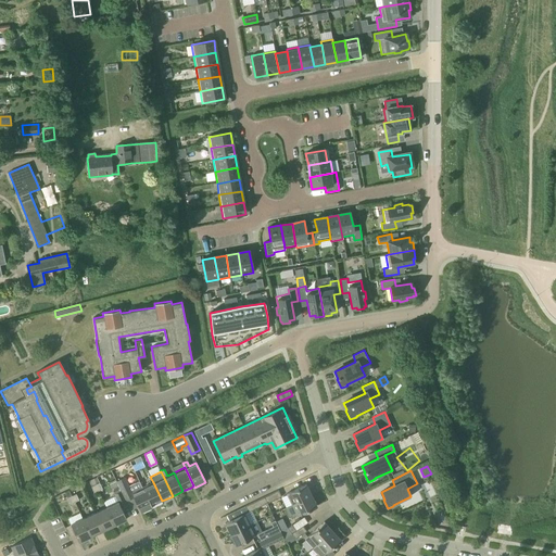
[(97,477),(92,479),(98,491),(102,489),(97,477)]
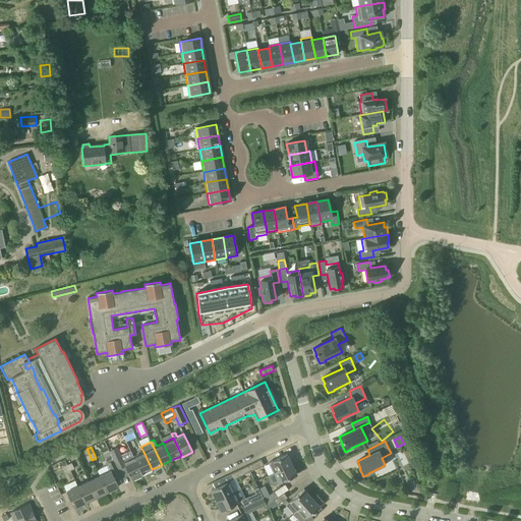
[(142,475),(141,474),(133,457),(130,452),(121,456),(117,448),(109,452),(118,469),(125,466),(132,480),(142,475)]
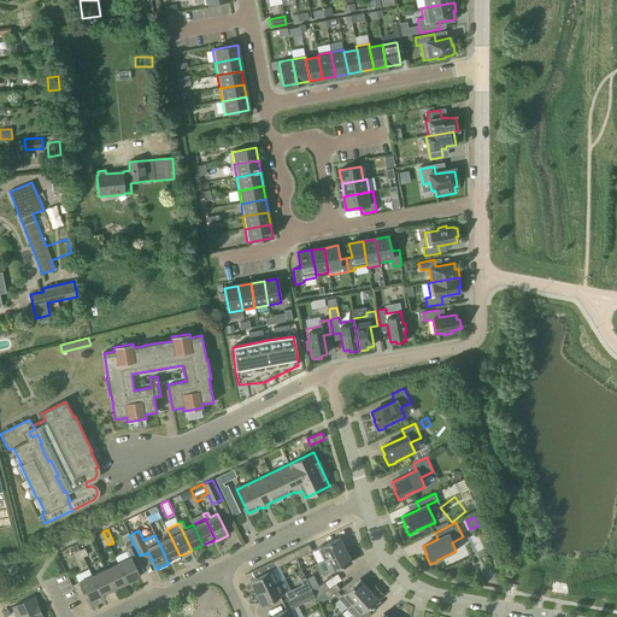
[(109,545),(103,532),(98,534),(105,547),(109,545)]
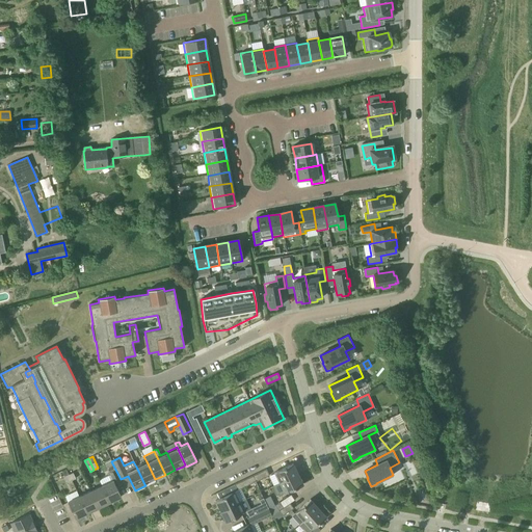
[(147,461),(136,467),(144,484),(155,479),(147,461)]
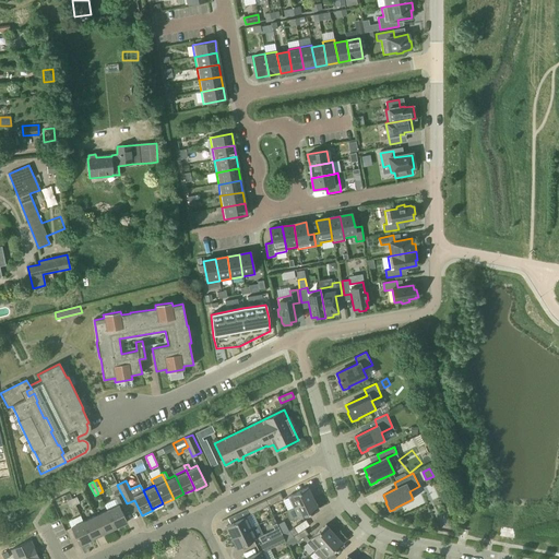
[(436,500),(441,497),(436,485),(430,488),(436,500)]
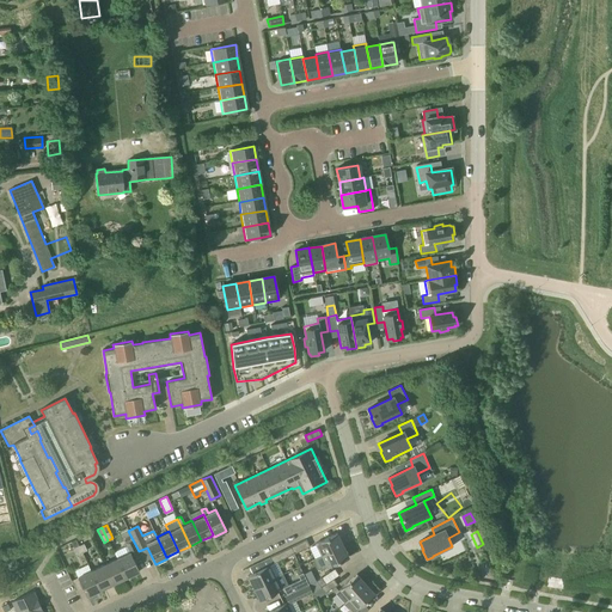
[(316,544),(322,556),(343,545),(337,533),(316,544)]
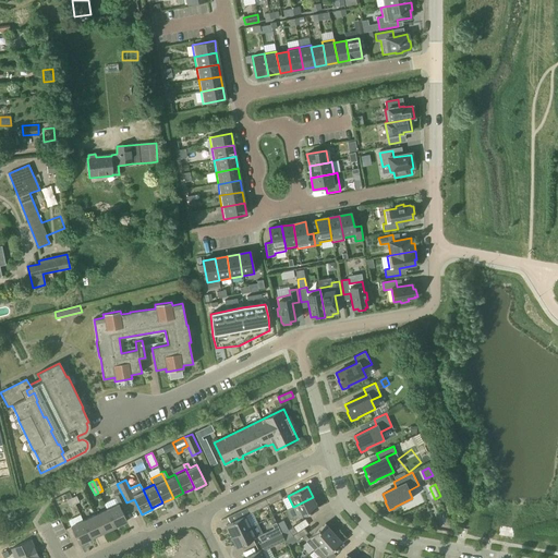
[(279,492),(265,499),(268,505),(282,498),(279,492)]
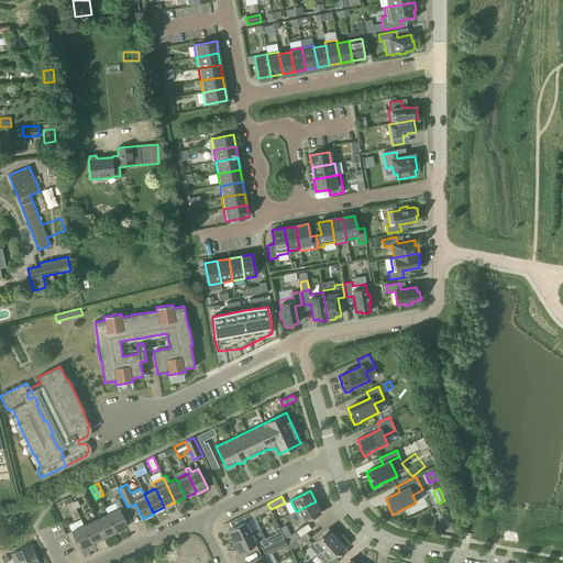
[(108,514),(116,531),(128,526),(123,515),(129,511),(123,500),(118,503),(120,508),(108,514)]
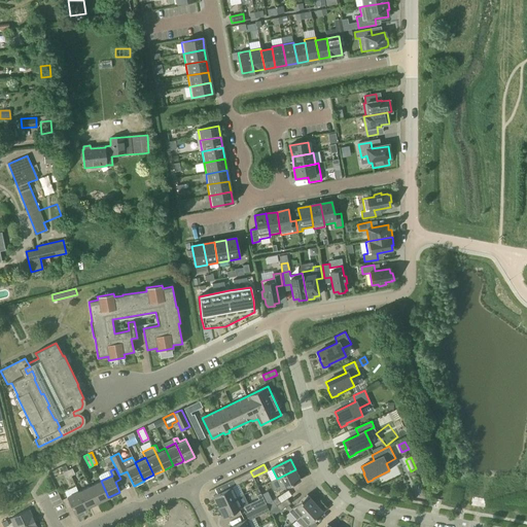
[(295,469),(277,479),(282,489),(289,485),(301,480),(295,469)]
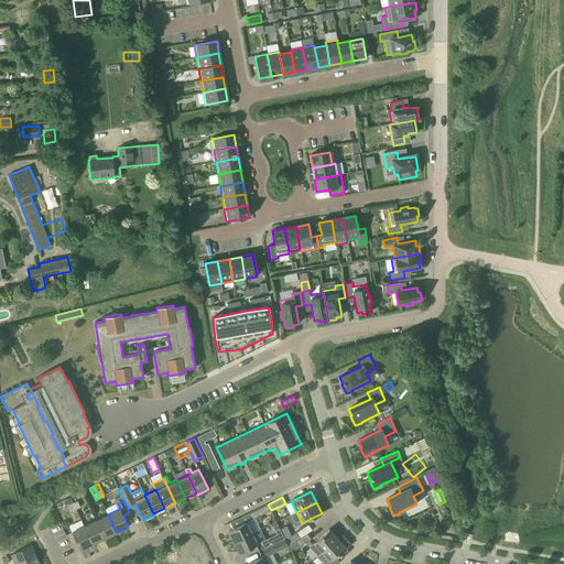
[(268,505),(249,513),(251,520),(271,510),(268,505)]
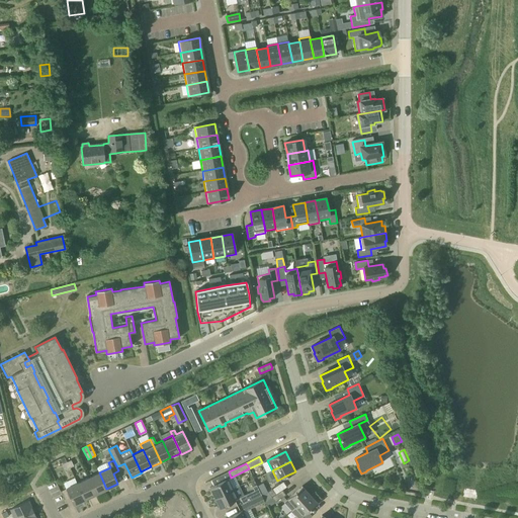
[(99,472),(88,479),(95,495),(106,489),(99,472)]
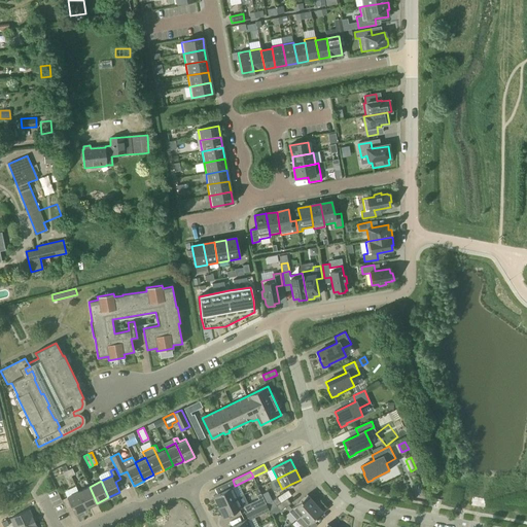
[(78,492),(86,508),(97,503),(90,487),(78,492)]
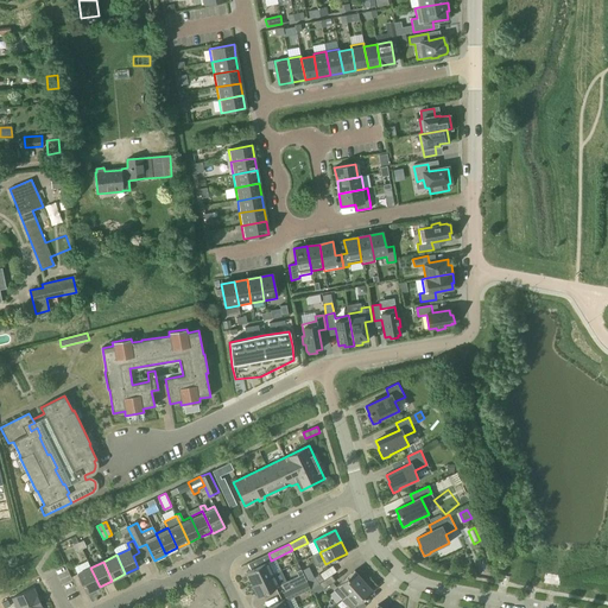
[(246,572),(252,584),(273,574),(267,562),(246,572)]
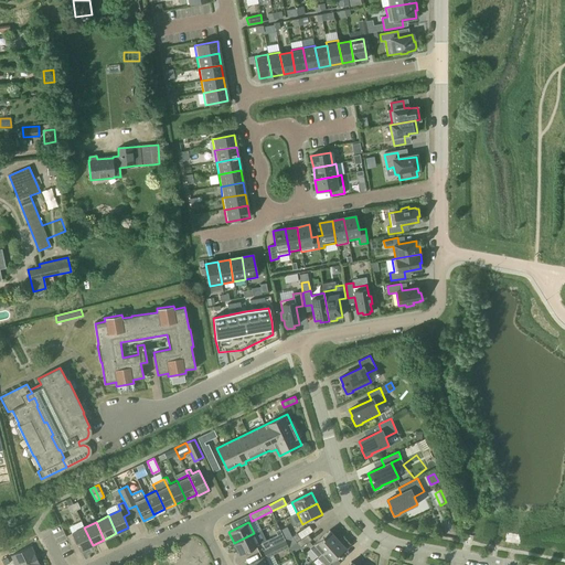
[(93,545),(84,528),(72,533),(80,551),(93,545)]
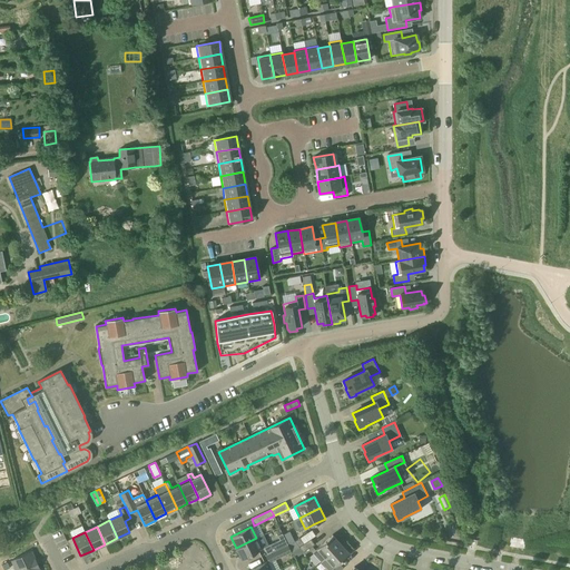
[(290,532),(283,536),(287,544),(291,552),(298,548),(294,542),(290,532)]
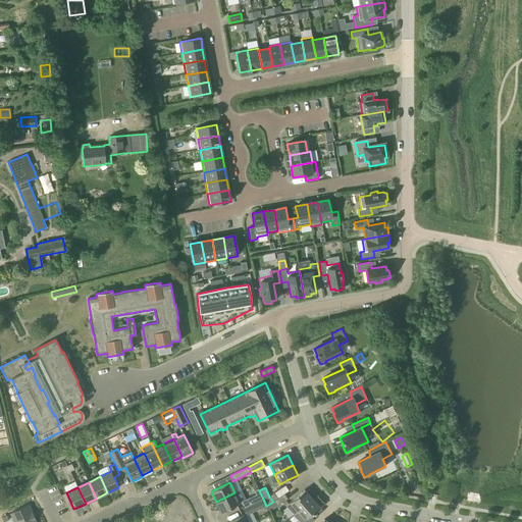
[(241,502),(244,508),(263,499),(259,490),(259,488),(254,491),(255,494),(241,502)]
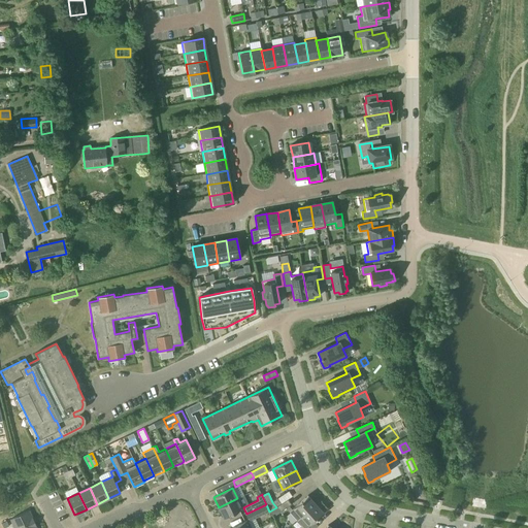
[(276,507),(285,501),(282,496),(272,502),(276,507)]
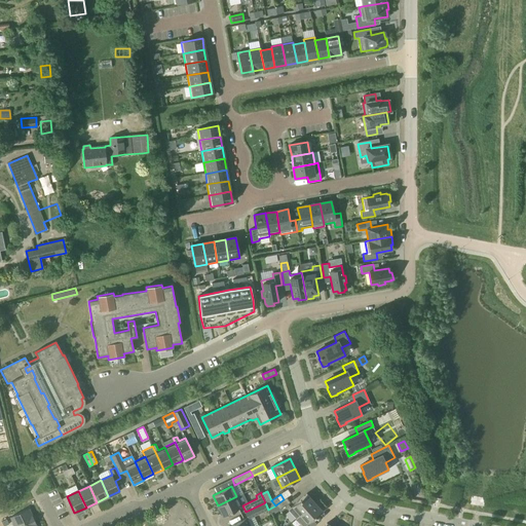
[(299,516),(314,502),(306,494),(289,510),(296,519),(299,516)]
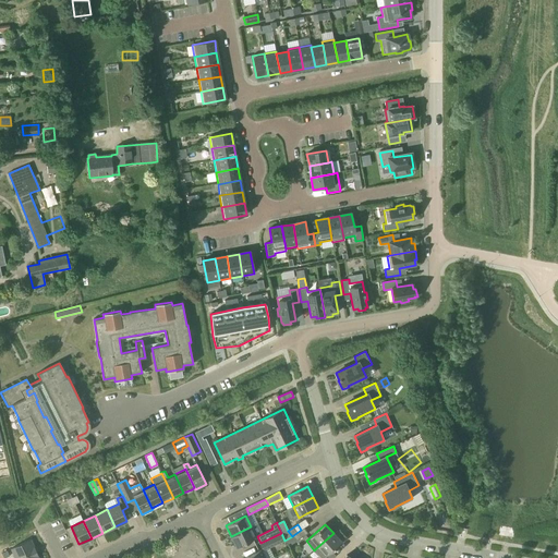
[(251,526),(231,536),(237,547),(256,537),(251,526)]
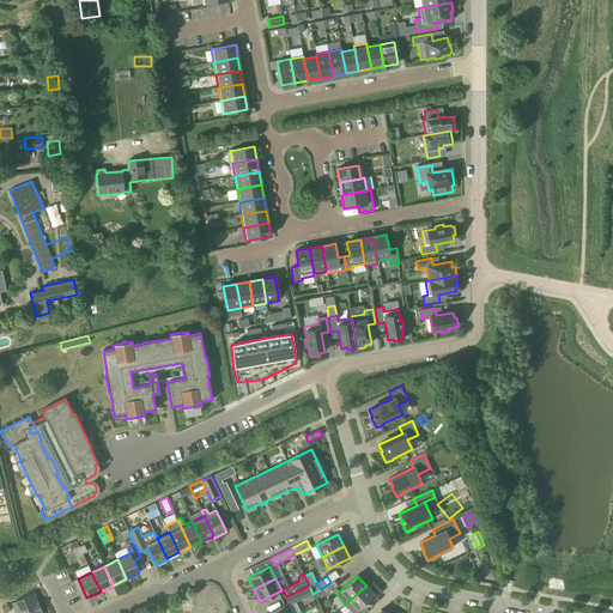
[(331,582),(321,589),(325,595),(338,587),(333,581),(331,582)]
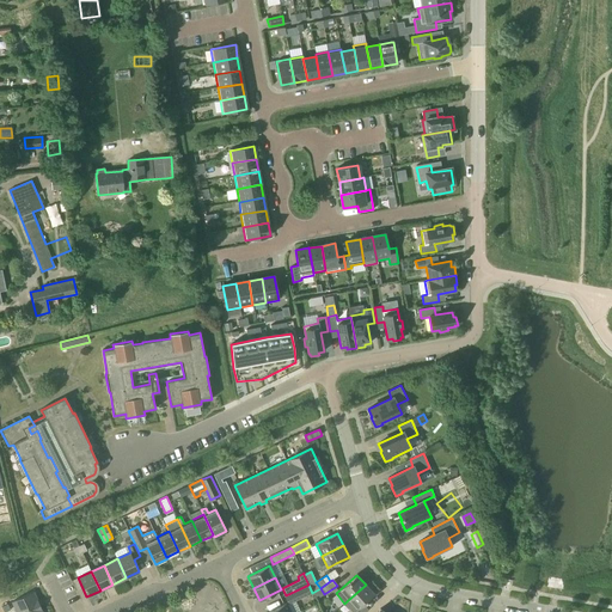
[(286,595),(289,604),(312,593),(308,585),(286,595)]
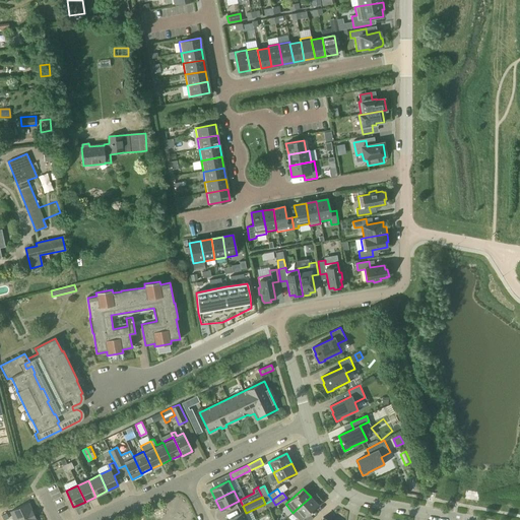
[(311,497),(296,510),(303,518),(318,505),(311,497)]
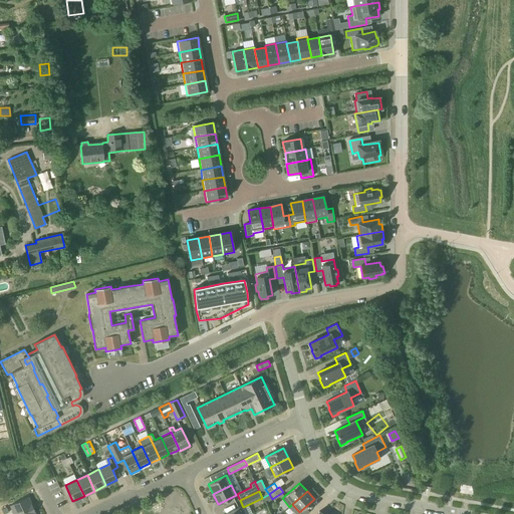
[(10,505),(14,513),(20,513),(33,508),(28,497),(10,505)]
